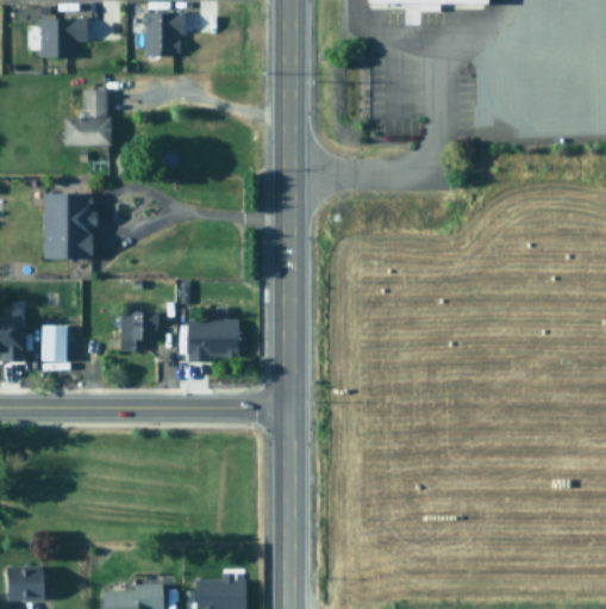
[(147,54),(181,53),(180,29),(188,29),(187,10),(145,11),(147,54)]
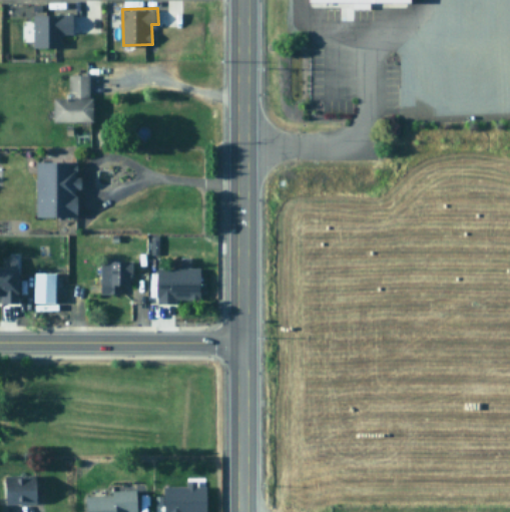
[(64,46),(64,32),(74,31),(74,13),(35,14),(36,46),(64,46)]
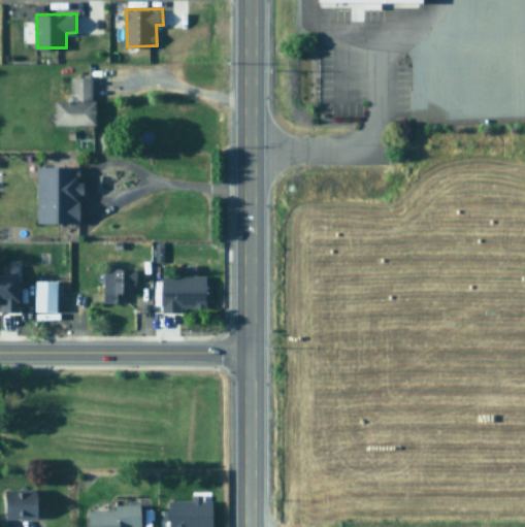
[(95,77),(72,77),(72,102),(56,102),(56,126),(95,126),(95,77)]
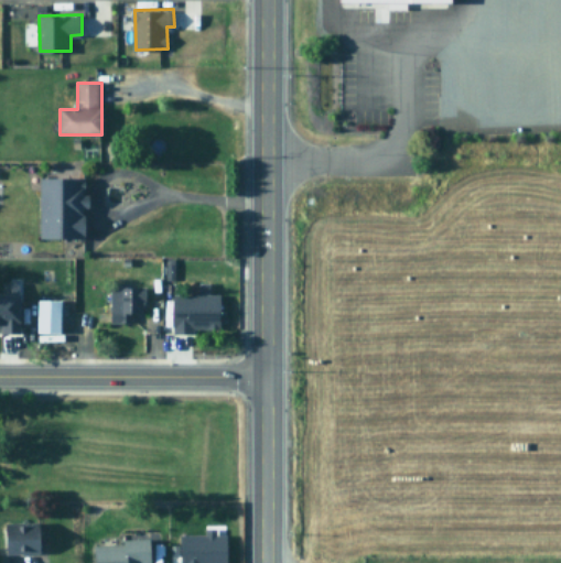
[(86,239),(86,180),(41,180),(41,239),(86,239)]
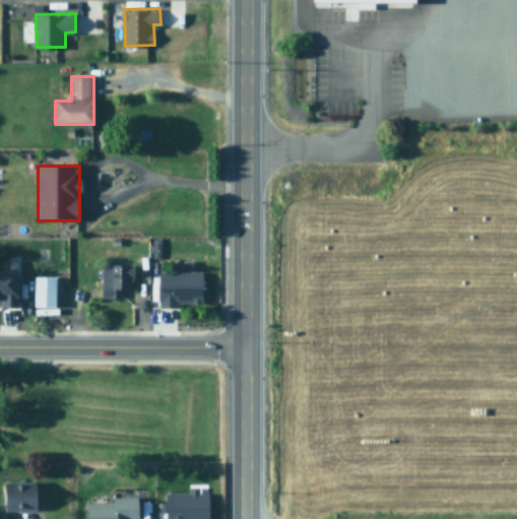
[(4,269),(0,269),(0,302),(3,303),(3,307),(20,306),(19,259),(4,259),(4,269)]
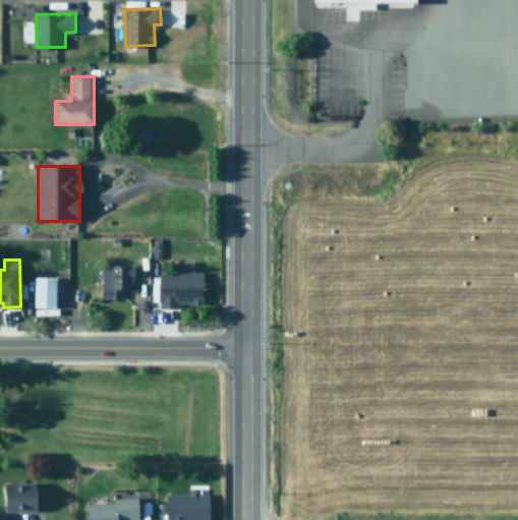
[(162,307),(180,307),(180,303),(205,303),(205,271),(196,271),(196,261),(186,261),(186,272),(162,272),(162,307)]
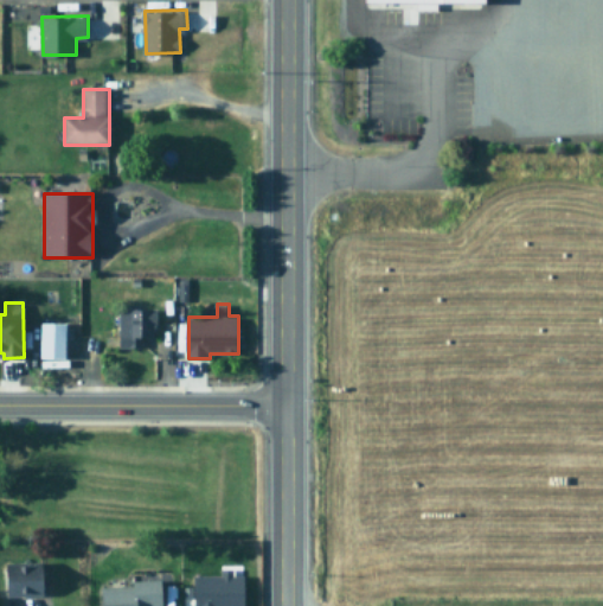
[(120,349),(142,349),(142,339),(156,339),(156,310),(120,310),(120,349)]
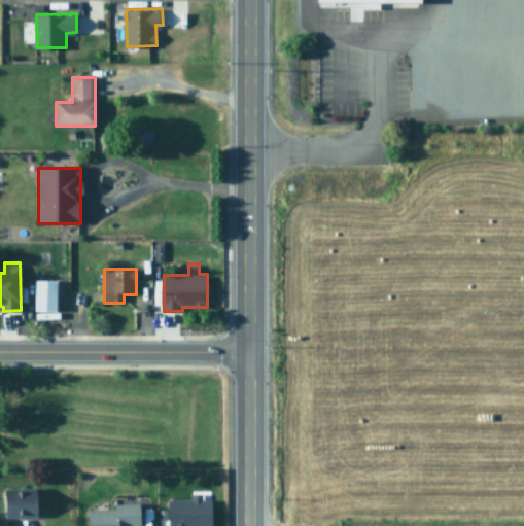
[(36,312),(57,312),(57,281),(36,281),(36,312)]
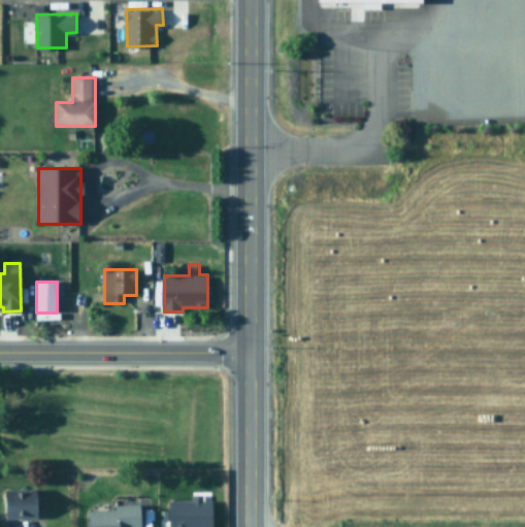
[(36,517),(36,489),(5,489),(5,517),(36,517)]
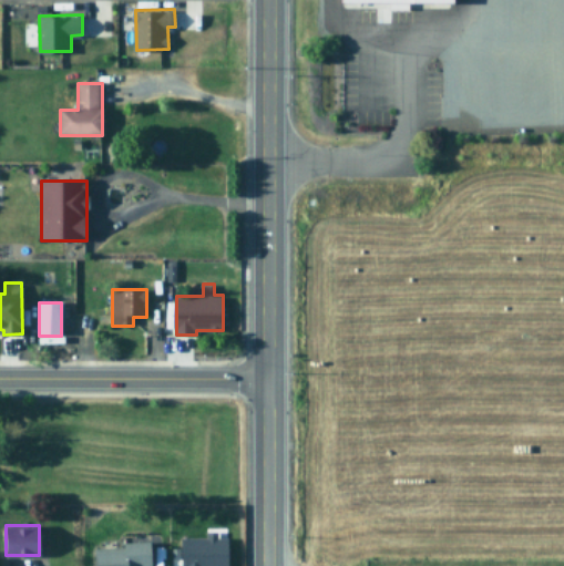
[(231,565),(229,536),(215,536),(184,536),(184,565),(231,565)]
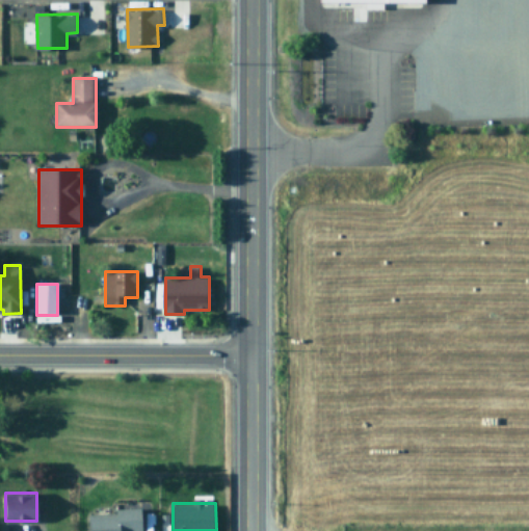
[(141,530),(141,507),(116,507),(116,515),(90,515),(90,530),(141,530)]
